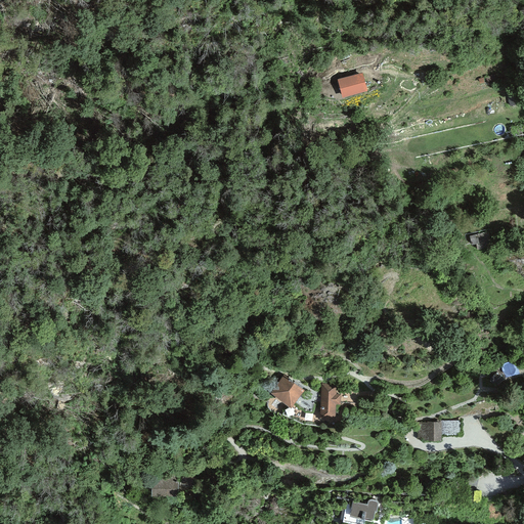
[(363,72),(337,79),(342,97),(368,91),(363,72)]
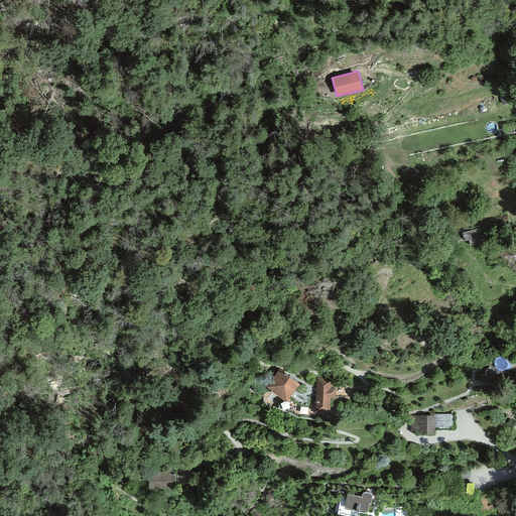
[(514,99),(509,85),(497,90),(503,104),(514,99)]
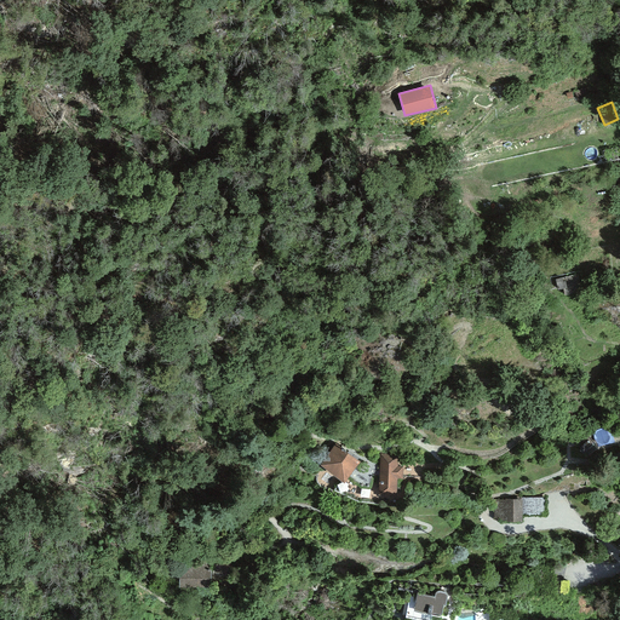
[(336,441),(321,461),(344,480),(360,459),(336,441)]
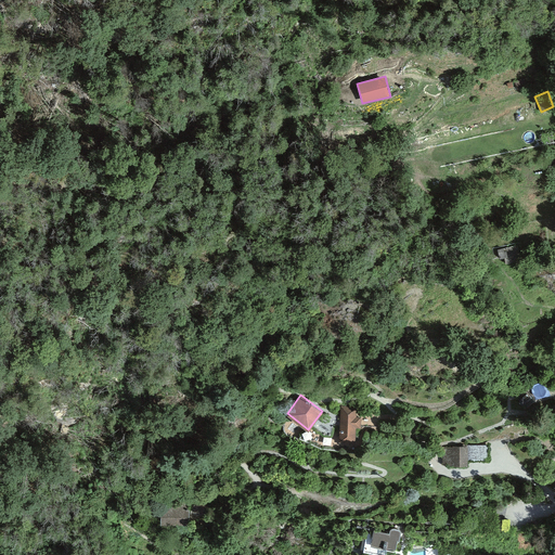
[(357,408),(340,407),(338,441),(355,442),(356,427),(360,427),(361,416),(356,416),(357,408)]
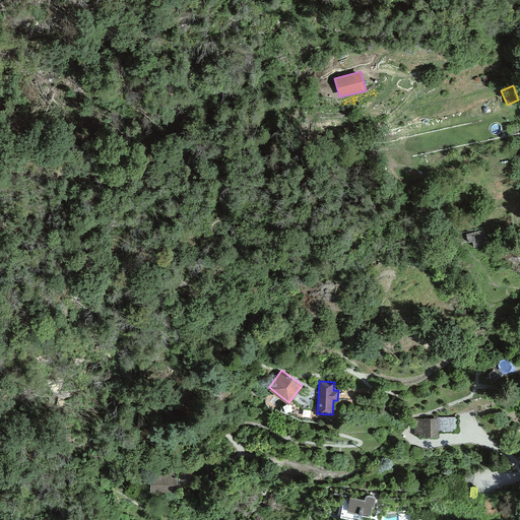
[(437,416),(437,418),(437,431),(457,431),(457,416),(437,416)]
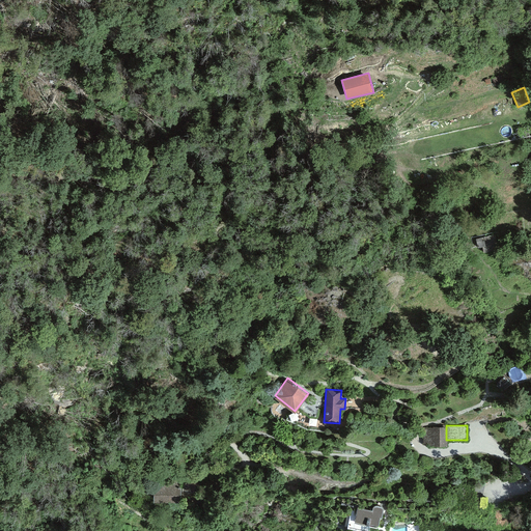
[(446,427),(423,427),(423,445),(447,444),(446,440),(446,427)]
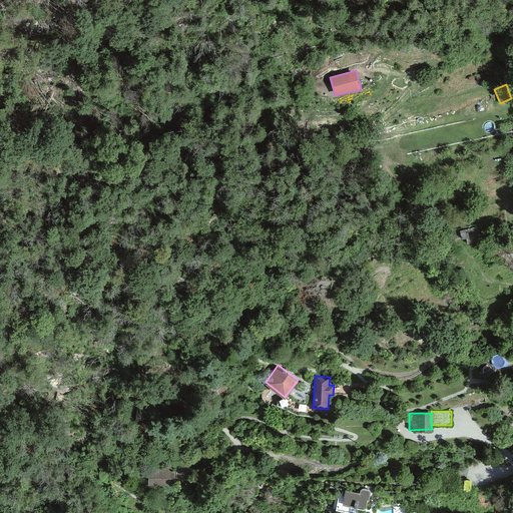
[(173,465),(148,464),(147,484),(173,485),(173,465)]
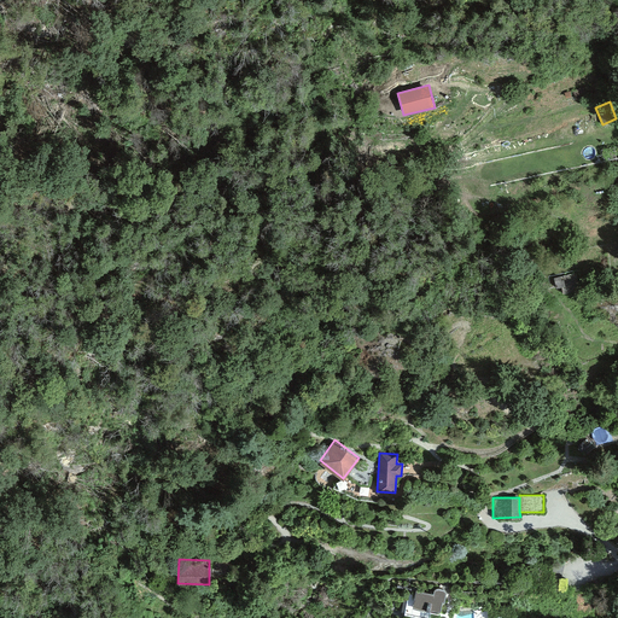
[(414,595),(407,594),(403,614),(423,617),(437,617),(441,601),(443,601),(445,593),(444,590),(443,589),(438,588),(436,588),(433,590),(433,593),(415,590),(414,595)]
